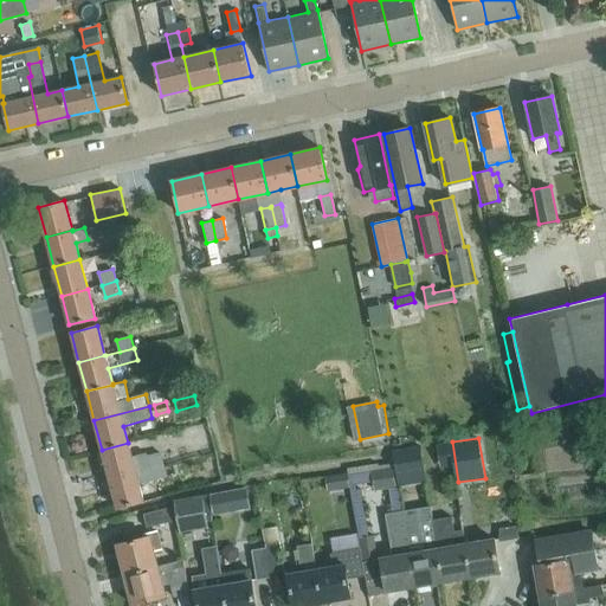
[(450,442),(438,444),(439,457),(452,455),(450,442)]
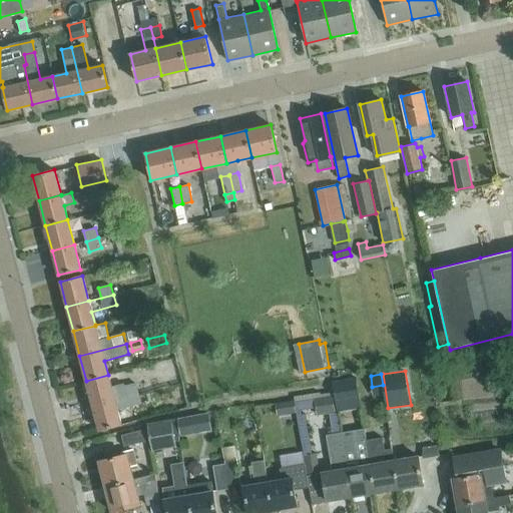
[(123,383),(111,386),(108,375),(86,381),(92,406),(139,393),(136,383),(124,386),(123,383)]
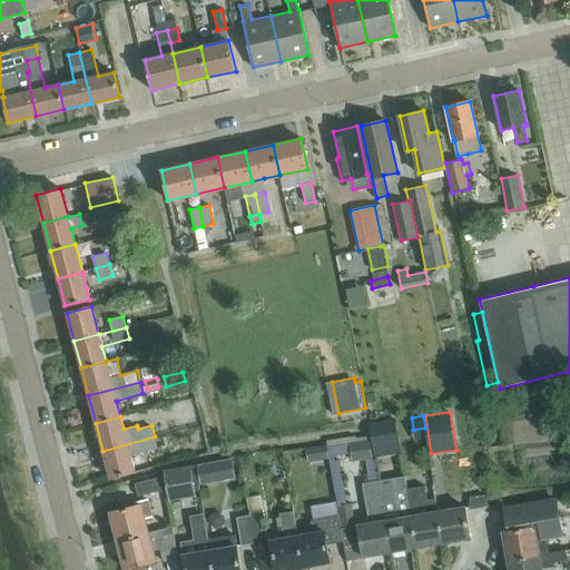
[(373,446),(399,442),(395,419),(381,421),(369,423),(373,446)]
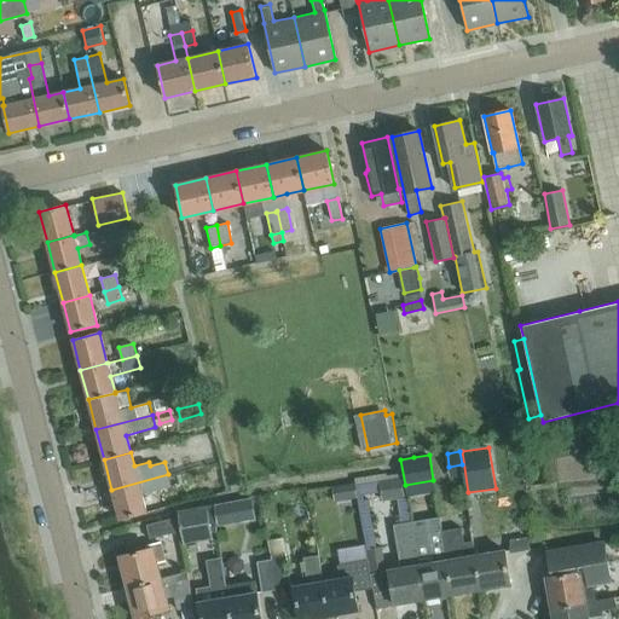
[(146,513),(142,495),(172,487),(168,474),(111,490),(119,519),(146,513)]
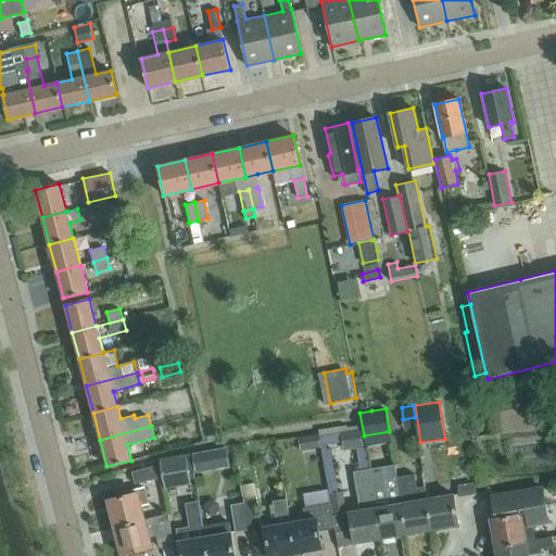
[(343,447),(363,444),(359,428),(341,431),(343,447)]
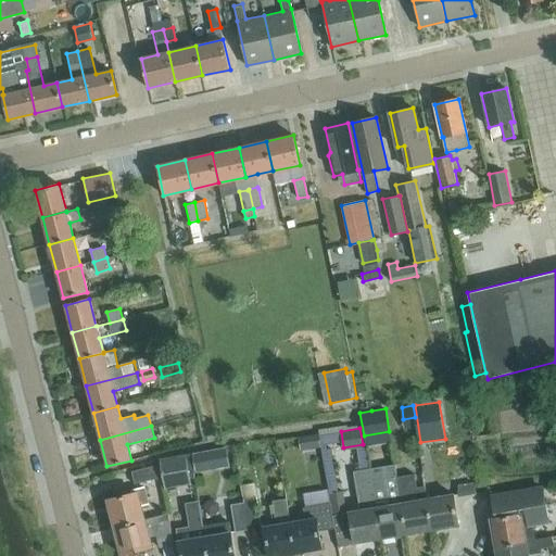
[(306,436),(308,449),(318,446),(316,433),(306,436)]
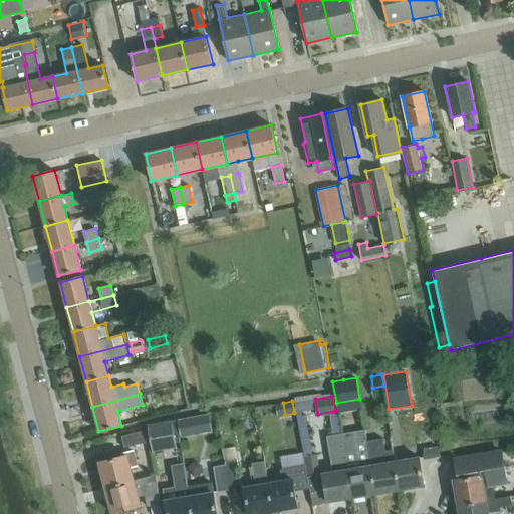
[(178,418),(181,435),(212,430),(209,412),(178,418)]
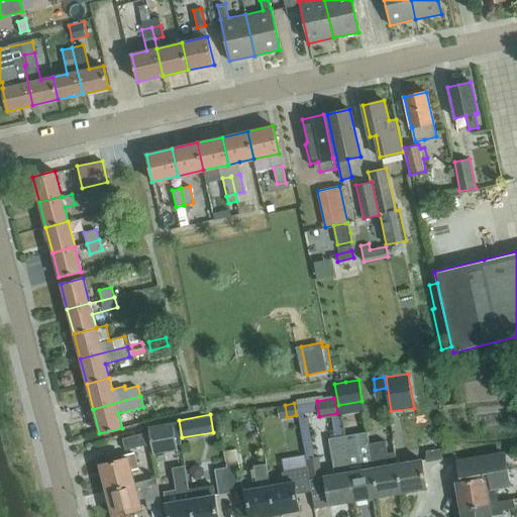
[(173,423),(148,427),(153,450),(177,446),(173,423)]
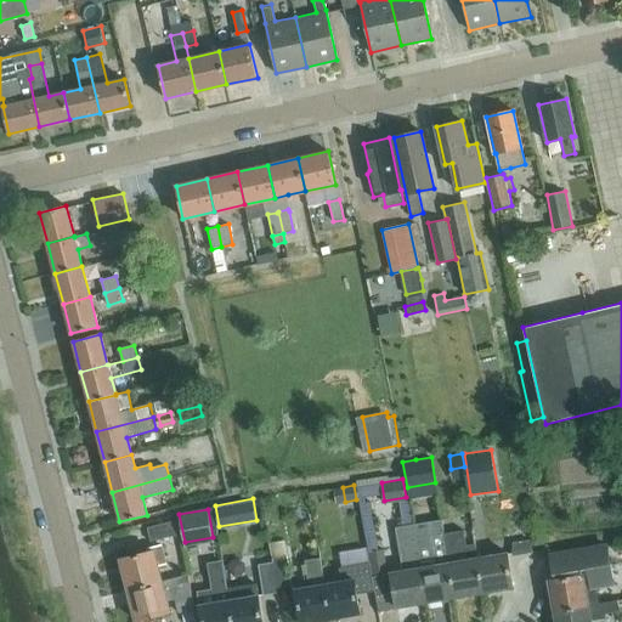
[(442,519),(413,524),(427,603),(456,598),(450,565),(442,519)]
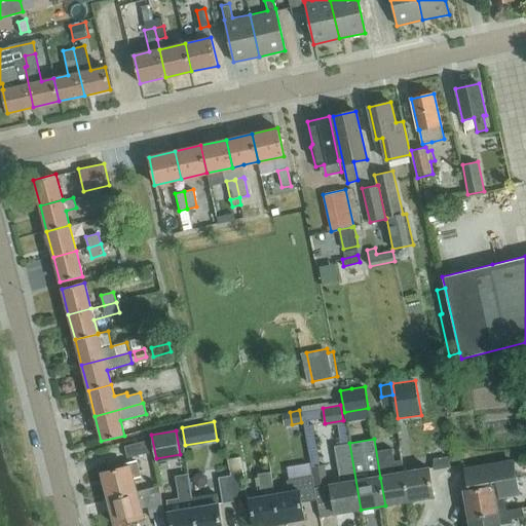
[(153,451),(150,440),(124,446),(127,458),(153,451)]
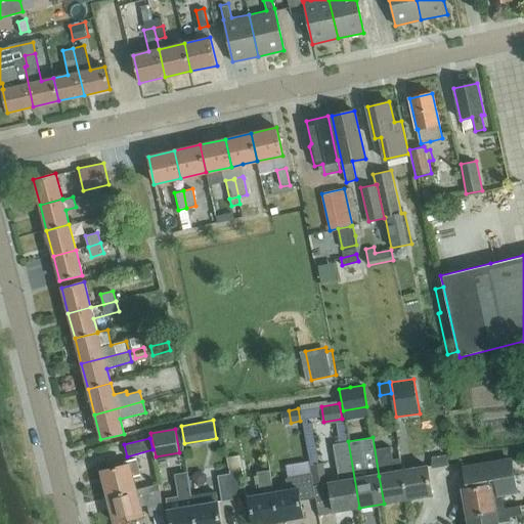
[(359,508),(348,441),(333,444),(340,482),(330,484),(335,512),(359,508)]
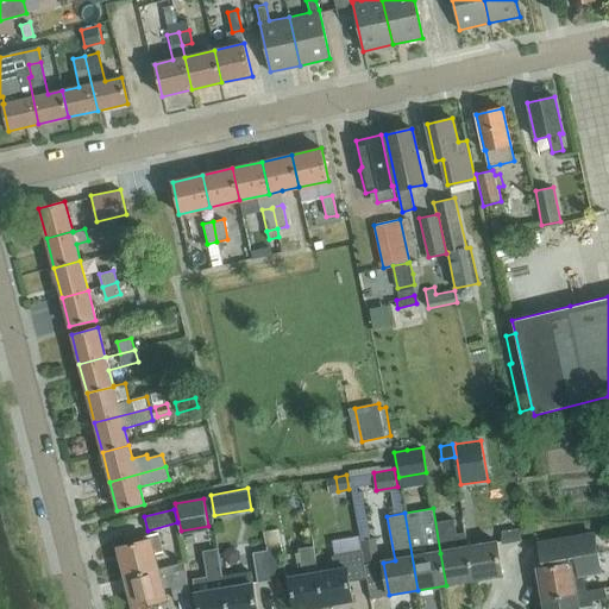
[(469,548),(463,515),(450,518),(456,550),(440,553),(446,585),(473,581),(469,548)]
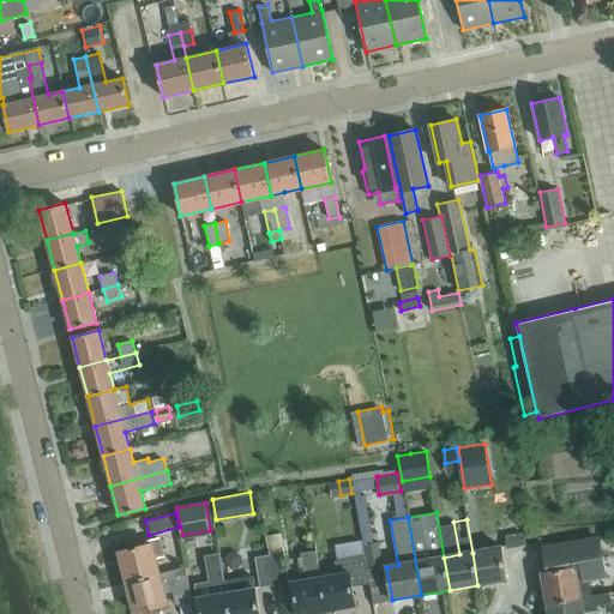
[(527,546),(523,533),(504,535),(506,548),(527,546)]
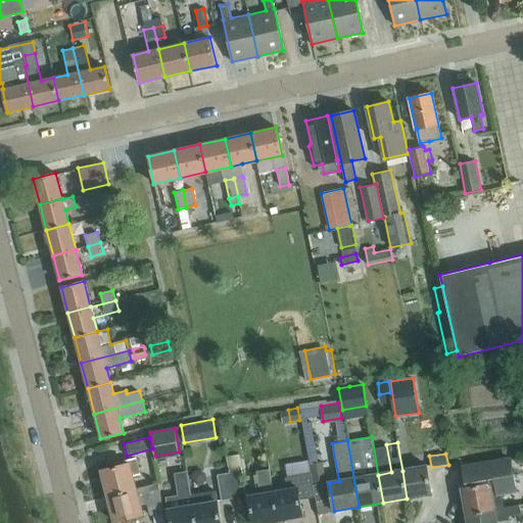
[(135,488),(132,475),(139,474),(135,459),(124,461),(125,464),(101,470),(107,495),(154,484),(135,488)]
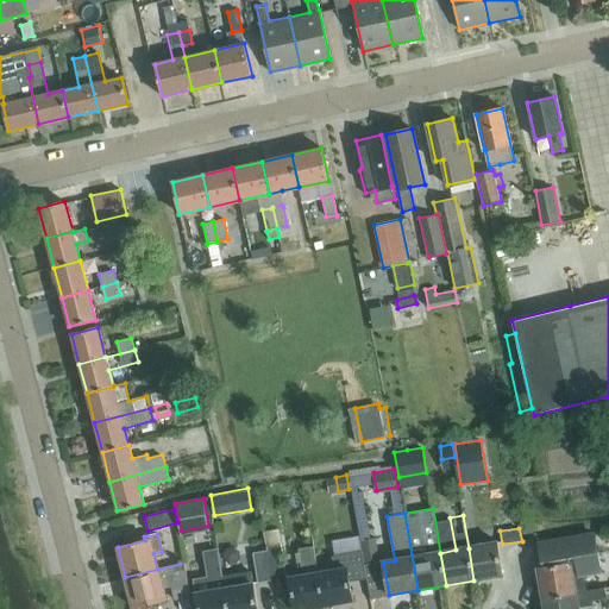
[(596,535),(570,539),(540,542),(544,567),(538,569),(542,600),(586,591),(586,590),(584,576),(602,573),(596,535)]
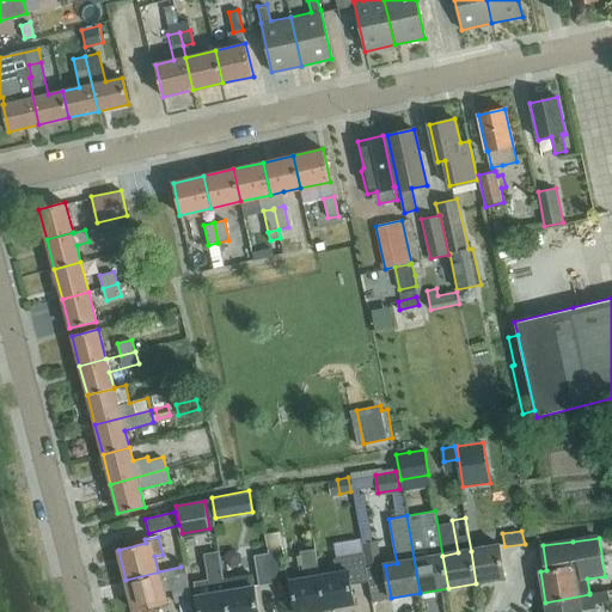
[(287,576),(282,546),(281,546),(280,539),(267,542),(268,554),(271,579),(273,579),(287,576)]
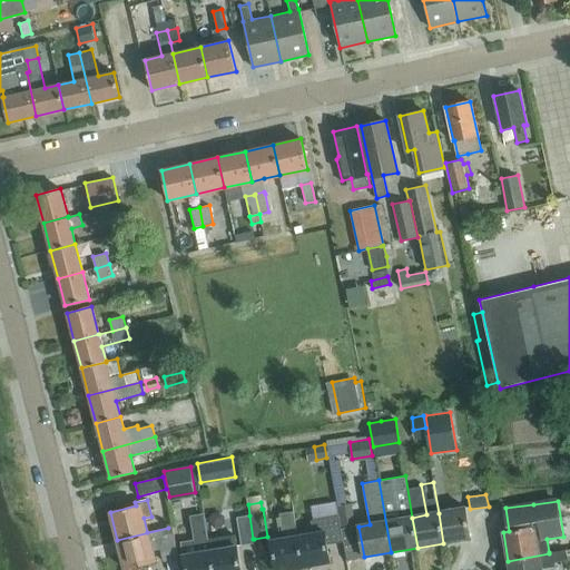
[(356,526),(352,503),(338,505),(342,528),(356,526)]
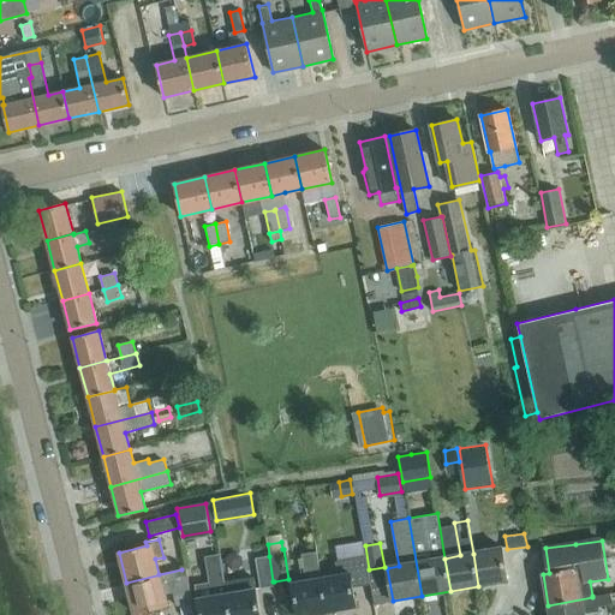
[(502,549),(473,554),(478,586),(507,581),(502,549)]
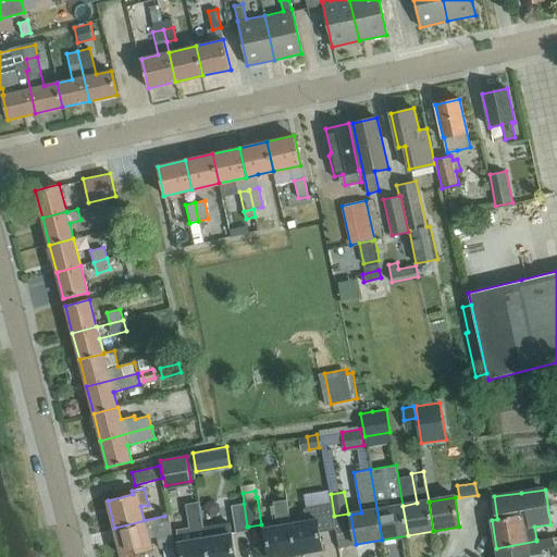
[(279,556),(296,554),(291,524),(286,500),(273,503),(277,527),(264,529),(269,556),(279,556)]
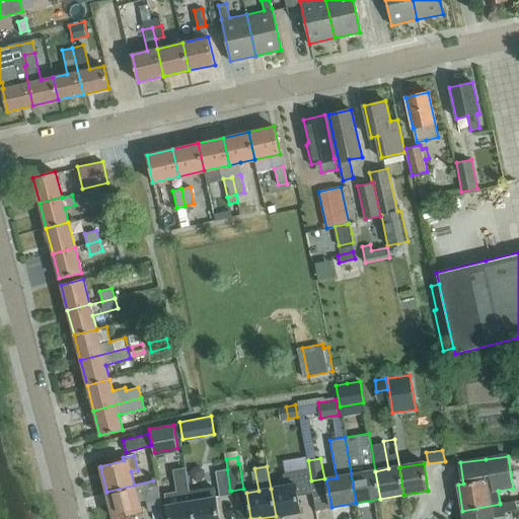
[(290,468),(291,472),(283,473),(285,487),(271,489),(276,516),(300,512),(297,496),(312,493),(308,469),(297,471),(297,467),(290,468)]
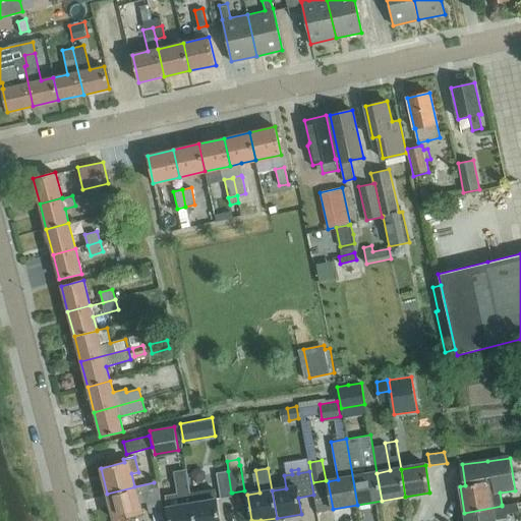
[(194,520),(191,505),(189,493),(186,471),(176,473),(180,494),(165,497),(167,509),(169,520),(194,520)]
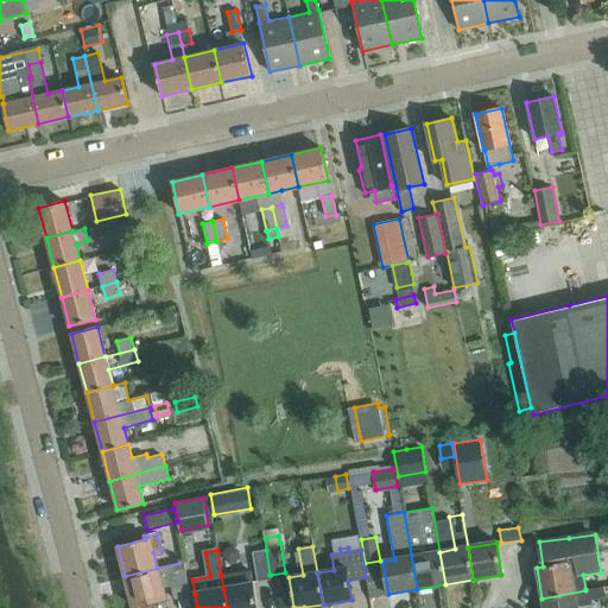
[(270,575),(266,550),(252,551),(257,582),(272,580),(271,575),(270,575)]
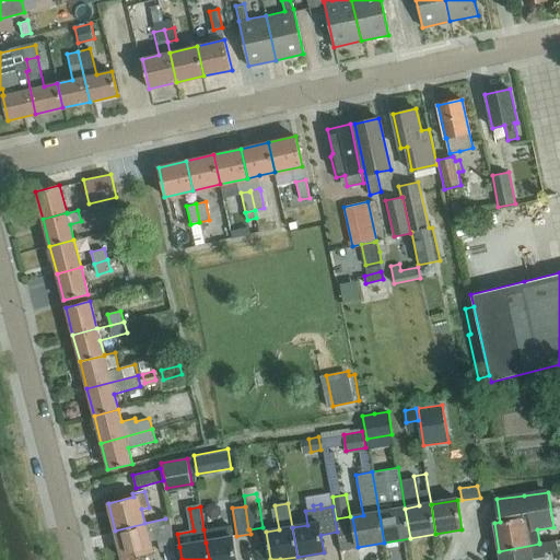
[(173,548),(165,518),(115,531),(123,559),(152,551),(149,541),(156,540),(160,552),(163,551),(173,548)]
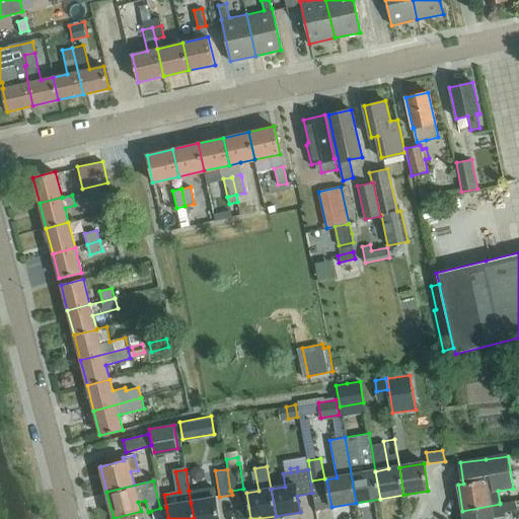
[(214,486),(189,491),(191,503),(194,518),(219,518),(216,499),(214,486)]
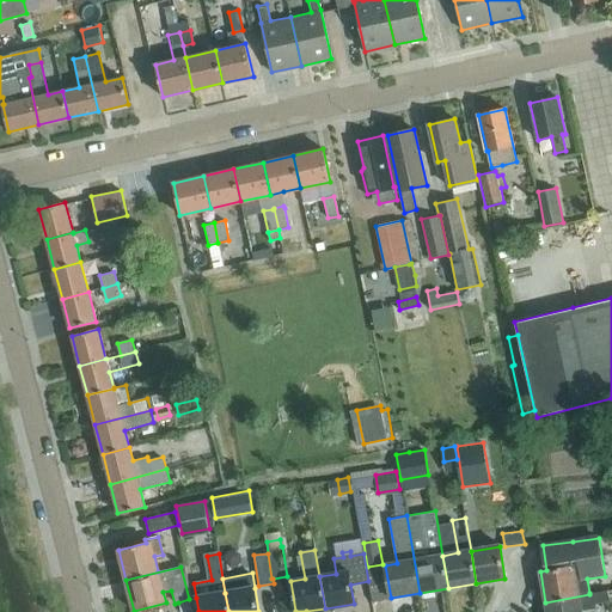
[(580,611),(581,611),(597,609),(595,604),(611,600),(609,591),(589,593),(589,594),(545,603),(546,611),(580,611)]
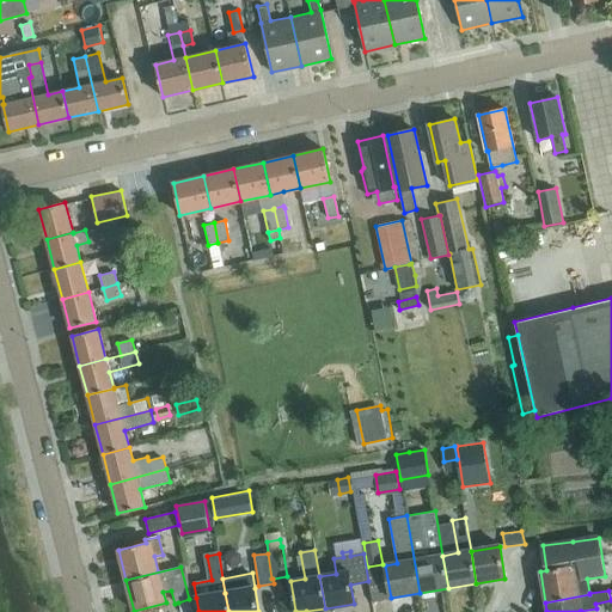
[(179,611),(185,611),(191,611),(189,599),(178,603),(179,611)]
